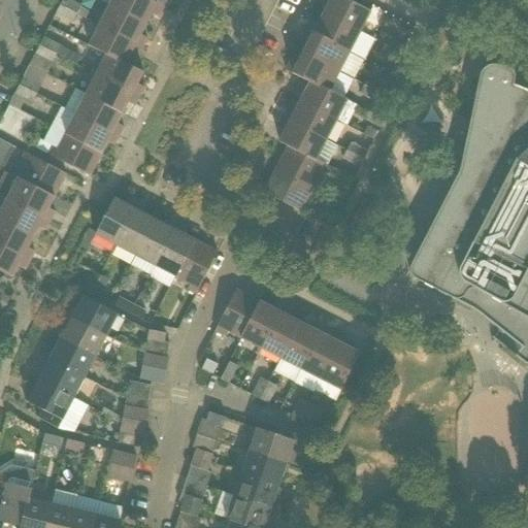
[(81,6),(68,0),(63,0),(60,5),(77,14),(81,6)]
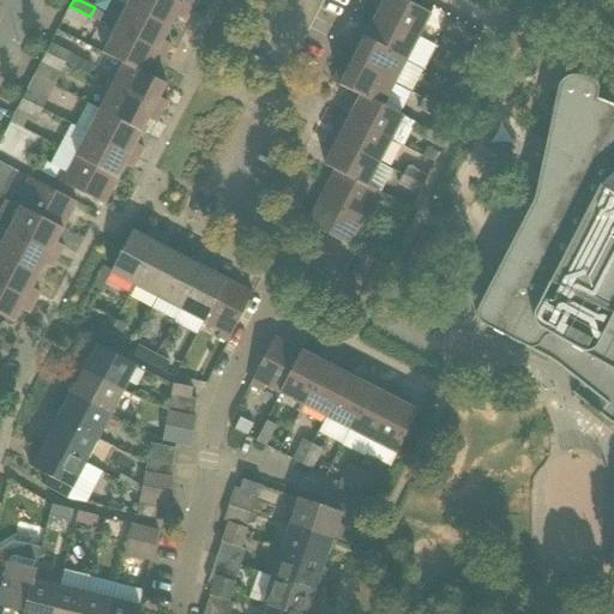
[(173,0),(131,0),(127,7),(170,29),(176,17),(186,22),(193,10),(173,0)]
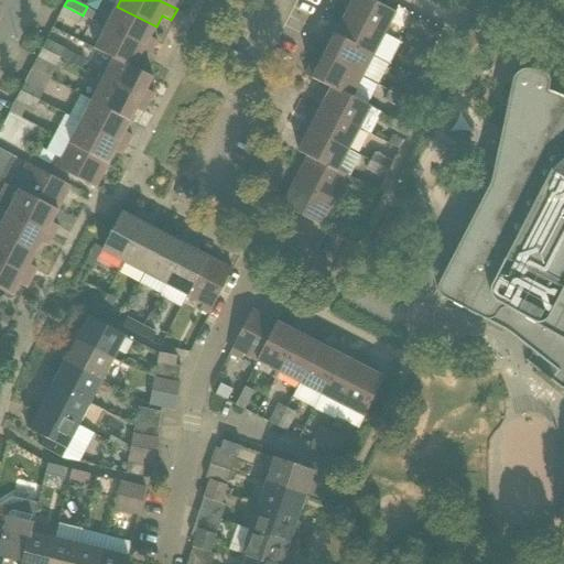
[(159,0),(177,9),(181,0),(159,0)]
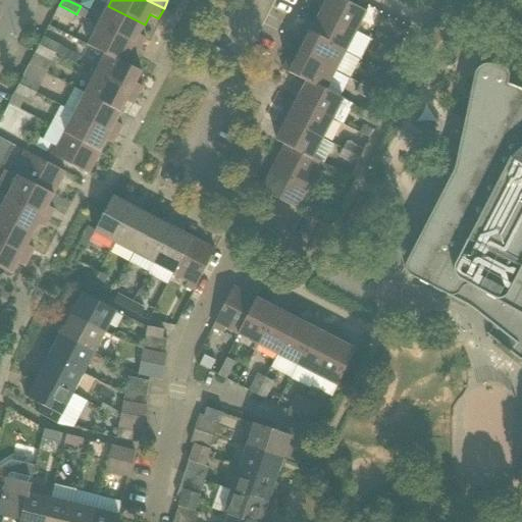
[(366,12),(343,0),(318,0),(319,0),(325,4),(320,14),(356,33),(366,12)]
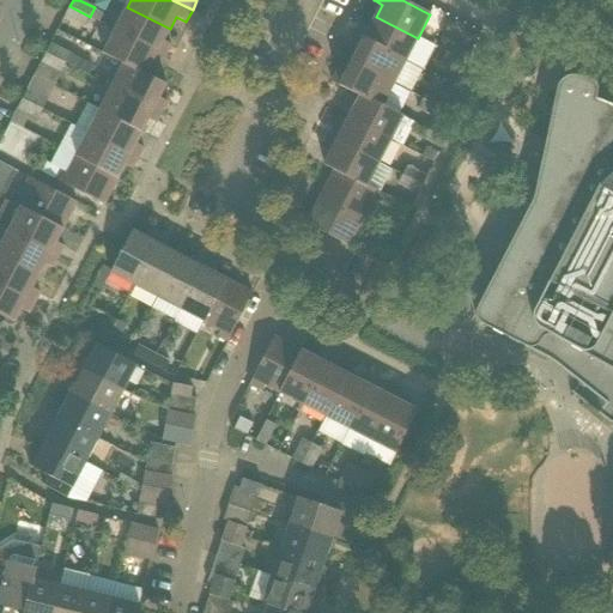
[(70,6),(65,16),(85,26),(90,17),(70,6)]
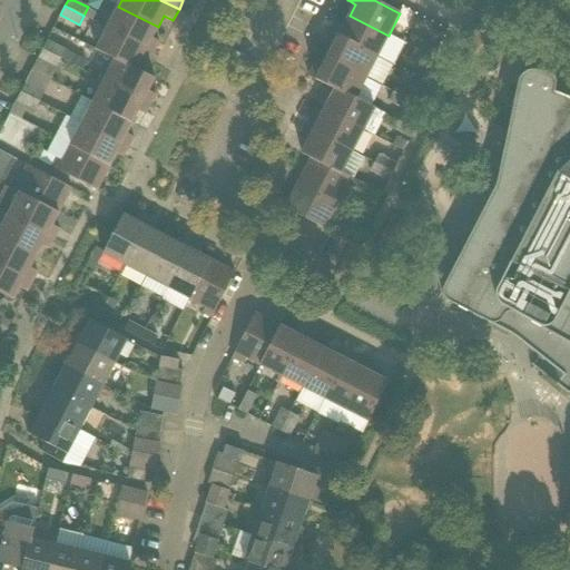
[(118,7),(107,28),(154,52),(159,42),(151,38),(158,27),(118,7)]
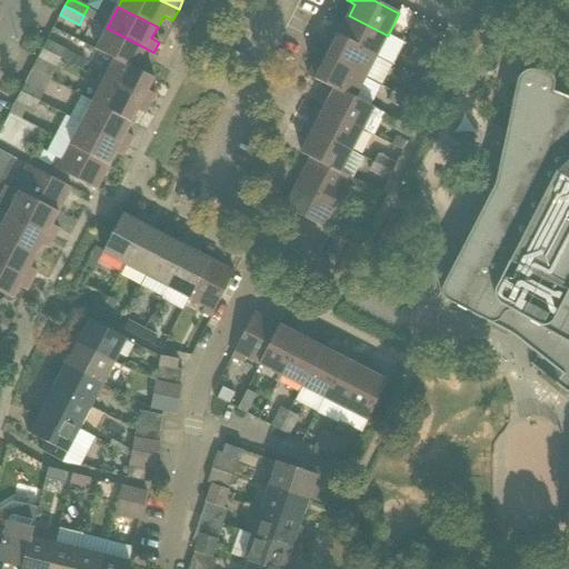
[(377,57),(388,36),(349,16),(343,27),(336,22),(330,32),(377,57)]
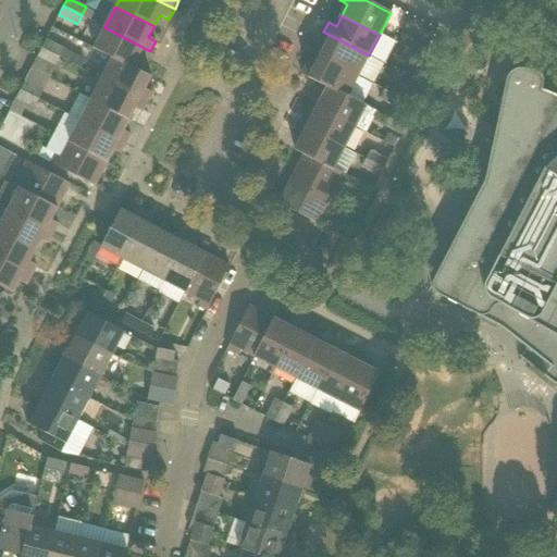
[(145,61),(150,51),(104,27),(94,49),(112,58),(113,58),(133,67),(138,57),(145,61)]
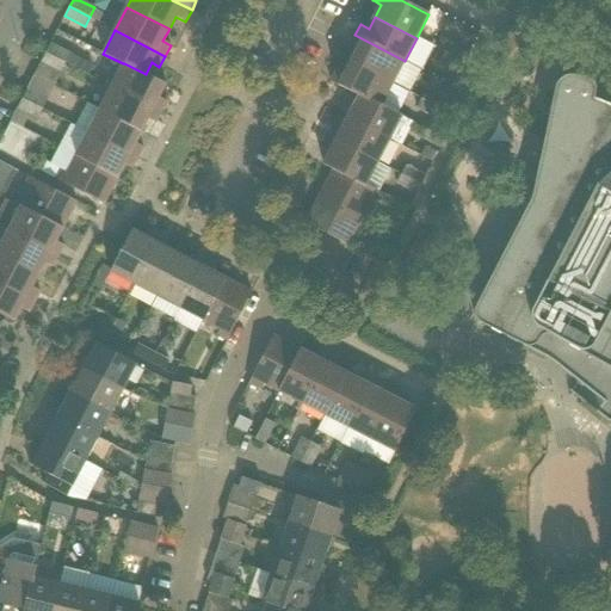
[(393,84),(405,61),(355,35),(350,47),(357,50),(351,62),(393,84)]
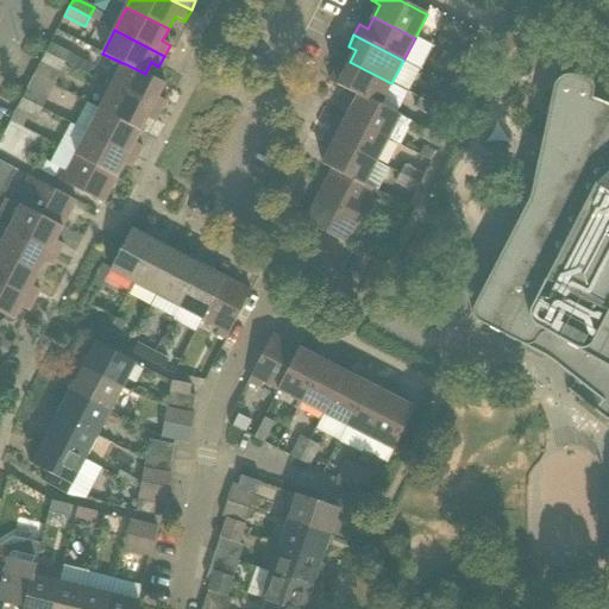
[(444,51),(447,43),(438,38),(434,46),(444,51)]
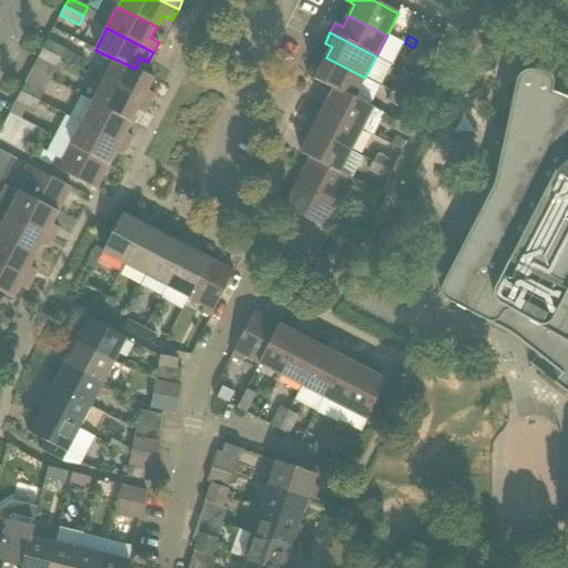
[(414,48),(413,49),(433,59),(437,50),(417,40),(414,48)]
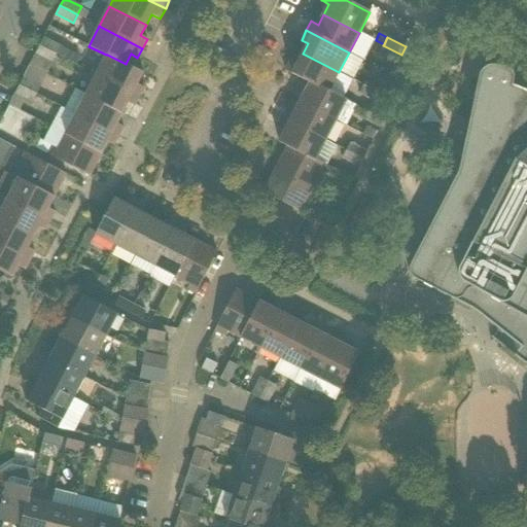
[(61,47),(43,38),(39,46),(57,55),(61,47)]
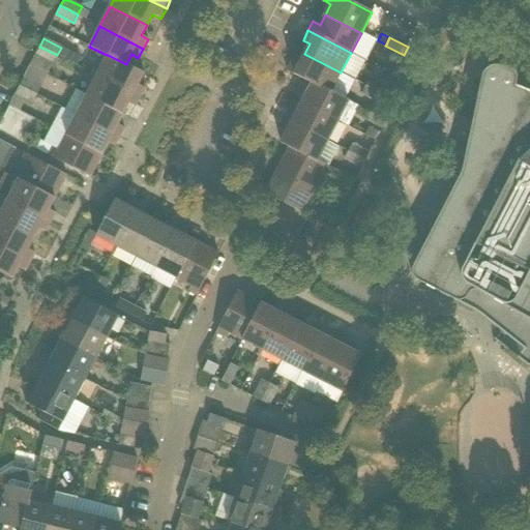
[(404,55),(385,46),(381,54),(400,63),(404,55)]
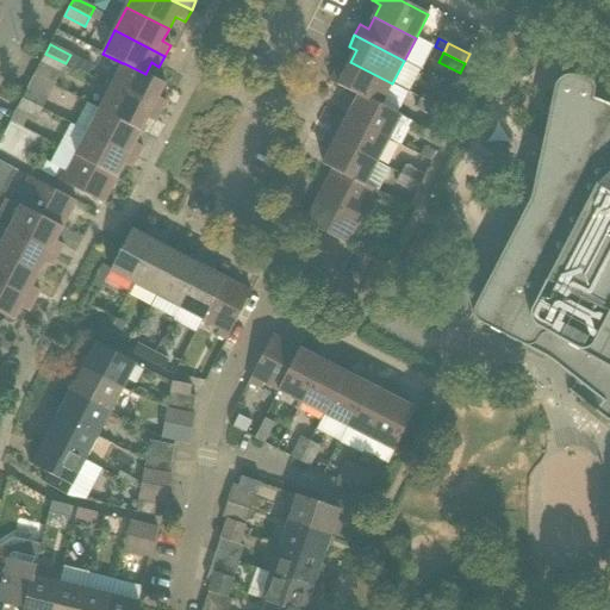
[(45,54),(41,62),(61,73),(66,63),(45,54)]
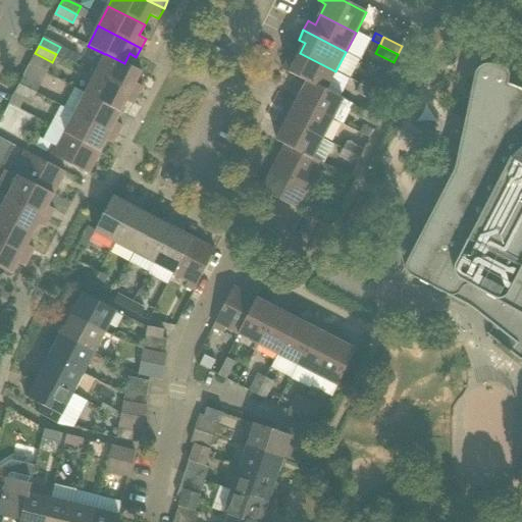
[(335,71),(300,53),(295,63),(288,60),(282,70),(300,80),(325,93),(326,90),(335,71)]
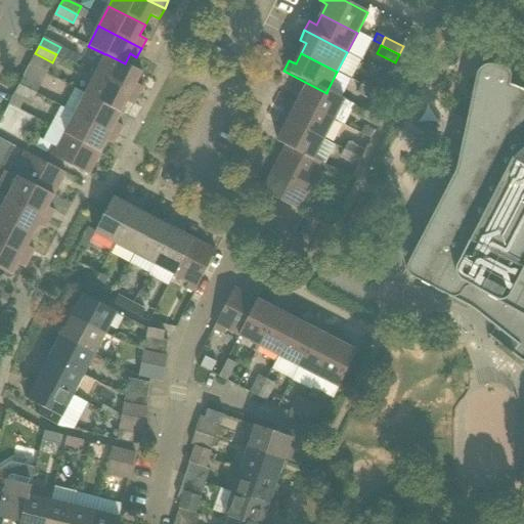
[(96,75),(138,96),(143,87),(137,84),(142,73),(125,63),(106,54),(105,54),(96,75)]
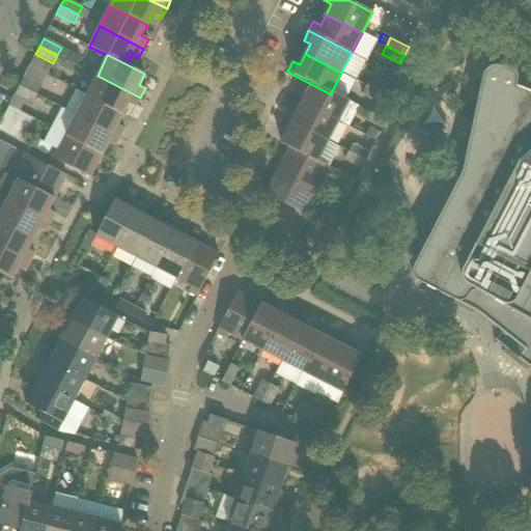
[(530,75),(499,66),(497,66),(496,66),(493,66),(491,67),(487,68),(486,71),(484,72),(483,75),(482,77),(463,170),(462,173),(460,176),(419,256),(413,269),(413,271),(412,272),(413,274),(413,275),(414,277),(414,278),(415,279),(416,280),(417,281),(476,312),(479,313),(509,338),(503,345),(496,339),(495,340),(528,366),(530,367),(530,75)]
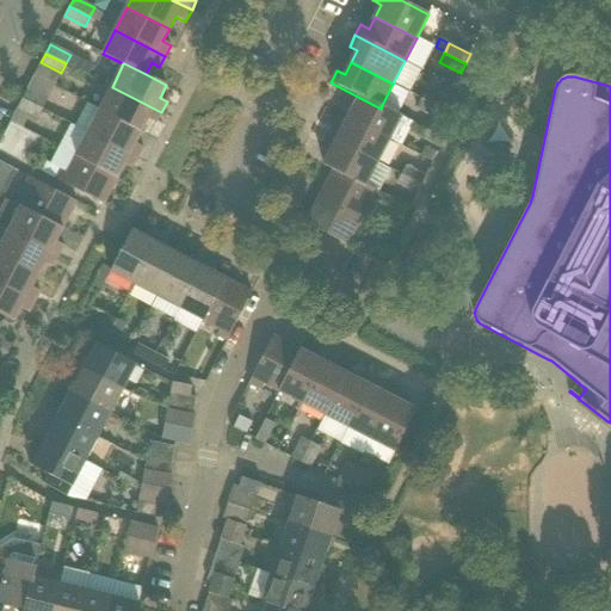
[(112,87),(100,110),(142,131),(148,119),(156,123),(161,112),(112,87)]
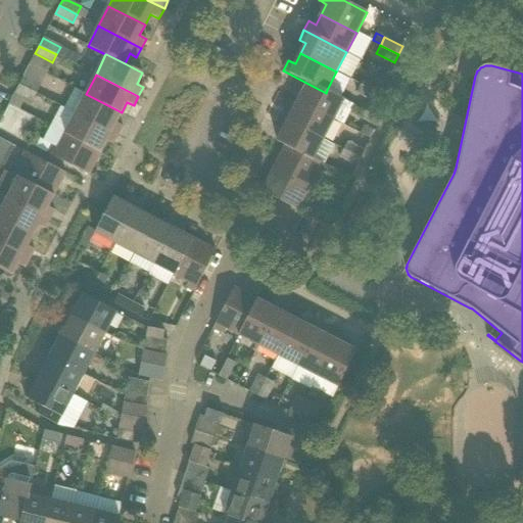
[(40,86),(24,77),(19,85),(36,93),(40,86)]
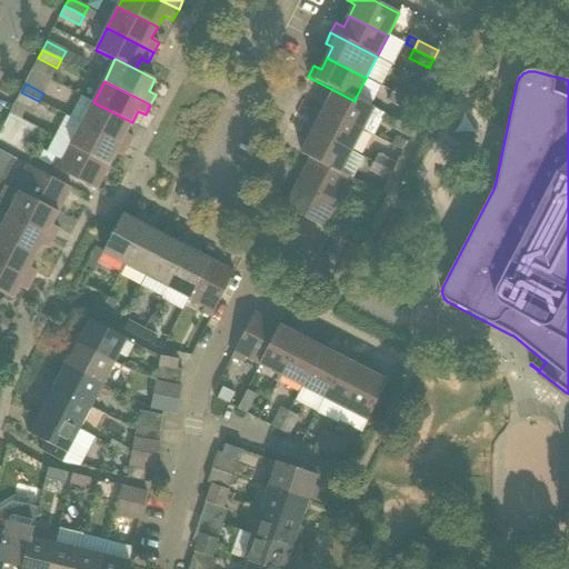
[(392,92),(411,102),(416,93),(397,83),(392,92)]
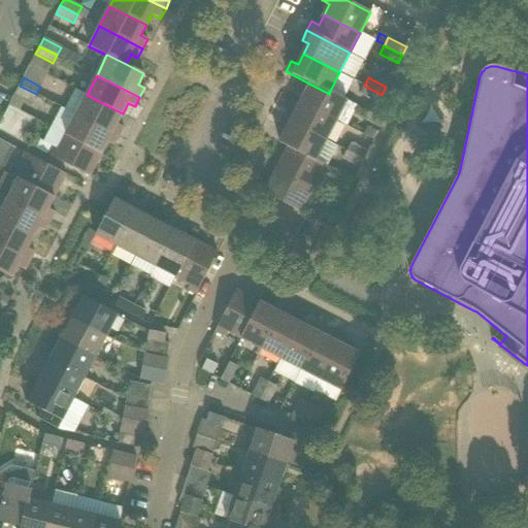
[(305,92),(300,102),(336,121),(348,100),(330,91),(329,94),(303,80),(299,89),(305,92)]
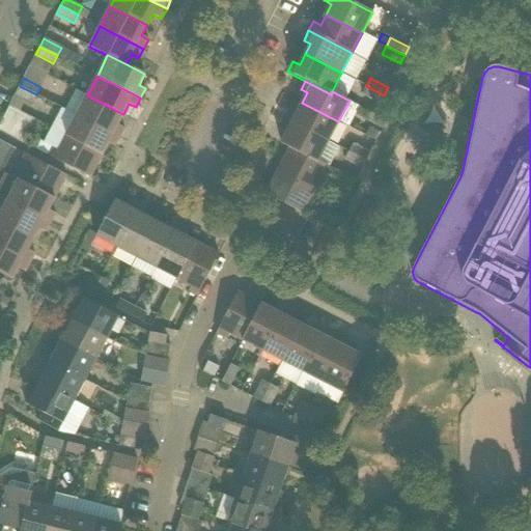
[(20,86),(16,93),(16,94),(25,99),(32,103),(36,94),(20,86)]
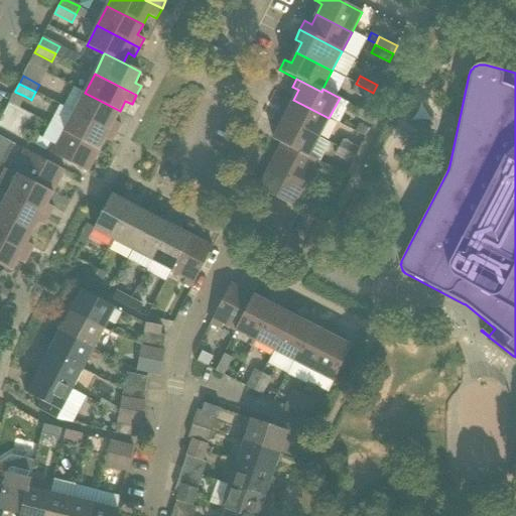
[(369,100),(373,93),(356,84),(352,91),(369,100)]
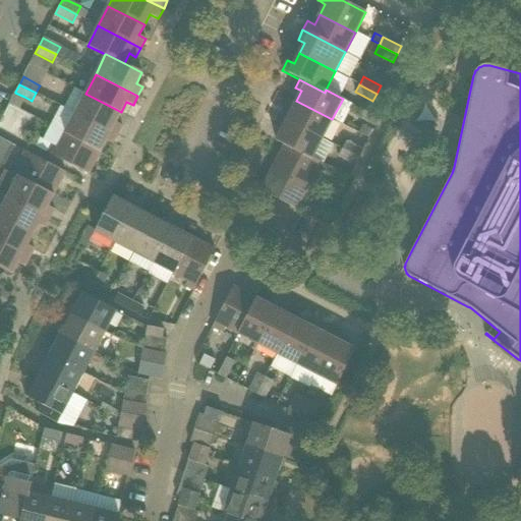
[(19,107),(24,97),(15,93),(0,121),(0,127),(24,140),(38,116),(19,107)]
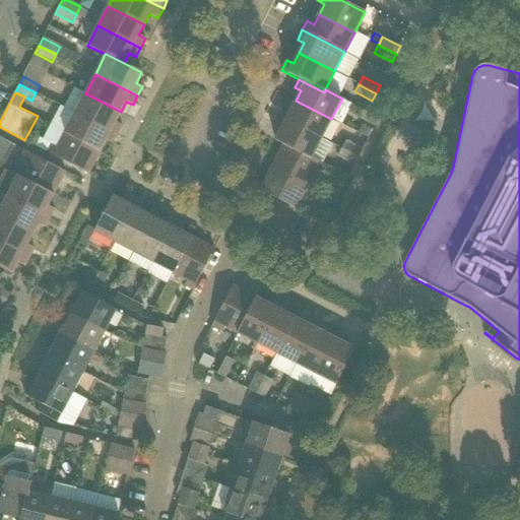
[(85,93),(75,113),(117,135),(122,126),(116,122),(121,112),(85,93)]
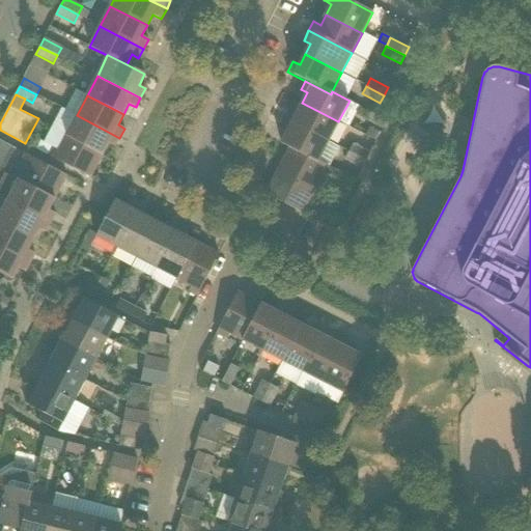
[(328,141),(338,121),(302,103),(297,113),(290,110),(285,119),(328,141)]
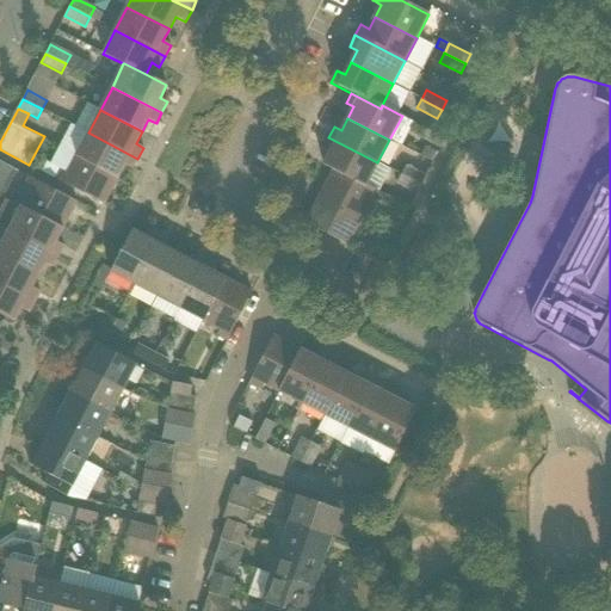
[(445,139),(431,131),(425,129),(420,139),(440,148),(445,139)]
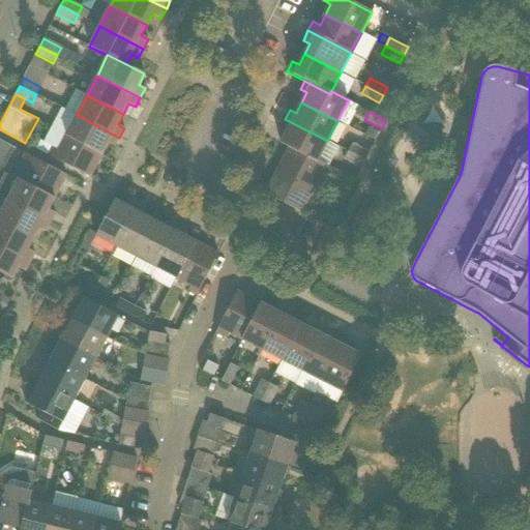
[(77,115),(66,135),(102,153),(108,143),(115,147),(119,138),(77,115)]
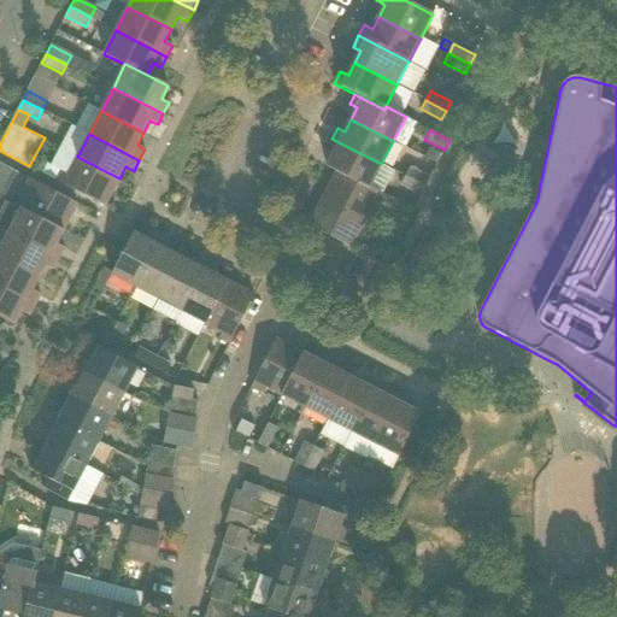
[(370,187),(381,164),(331,139),(325,150),(334,153),(327,166),(336,172),(369,189),(370,187)]
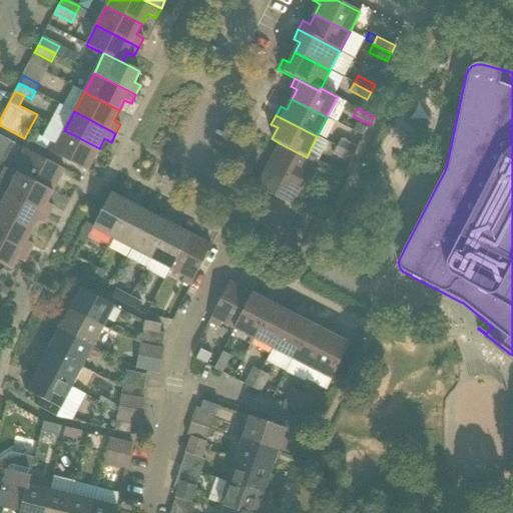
[(47,151),(87,172),(99,148),(64,130),(57,145),(51,142),(47,151)]
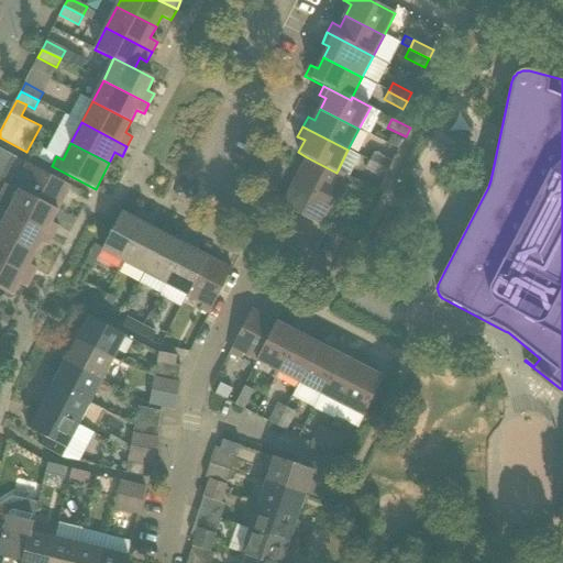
[(0,148),(0,177),(3,179),(14,157),(0,148)]
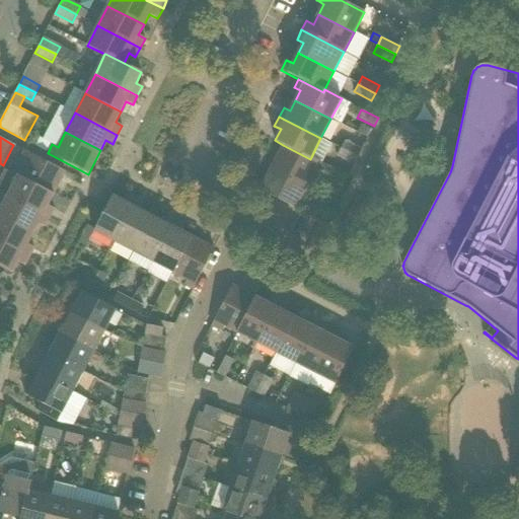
[(345,141),(341,148),(358,157),(362,149),(345,141)]
